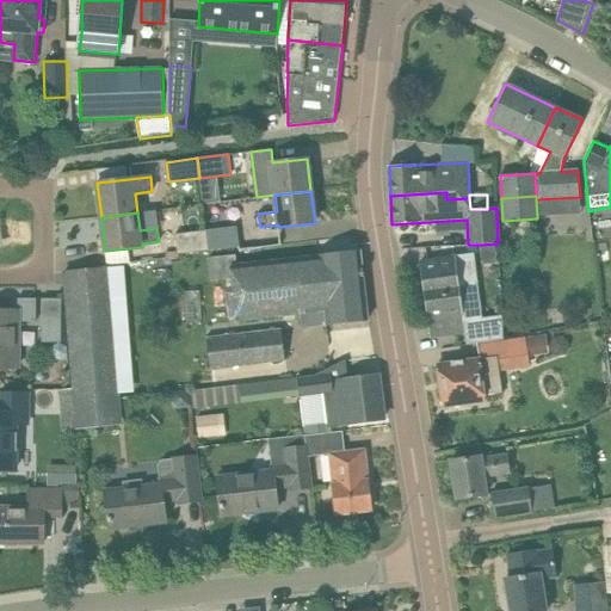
[(238,226),(207,230),(209,250),(240,246),(238,226)]
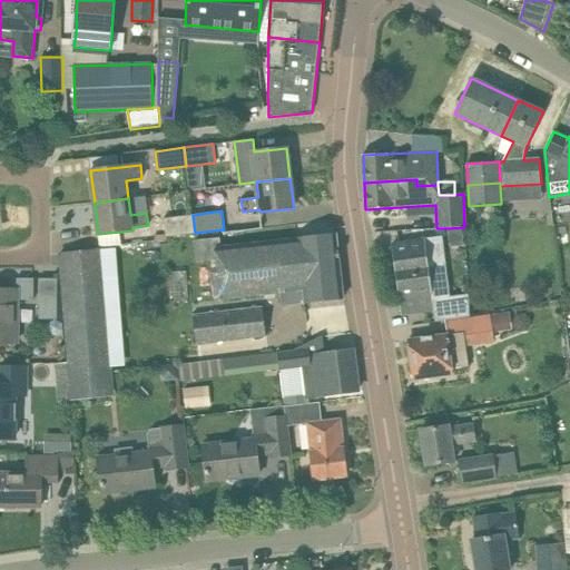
[(195,233),(193,215),(164,218),(166,237),(195,233)]
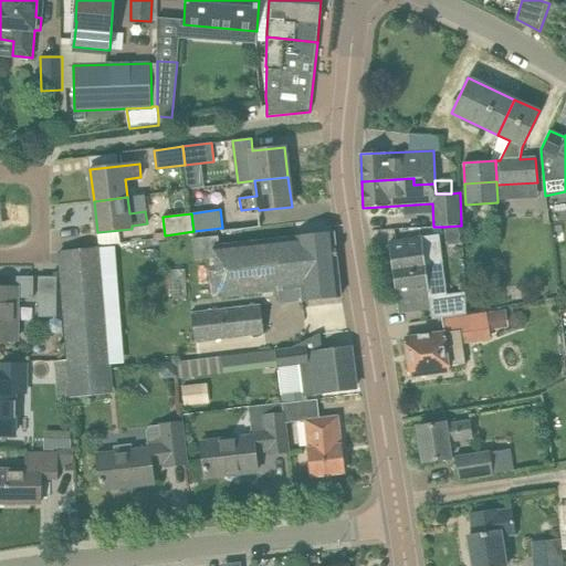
[(460,226),(444,227),(446,243),(461,243),(460,226)]
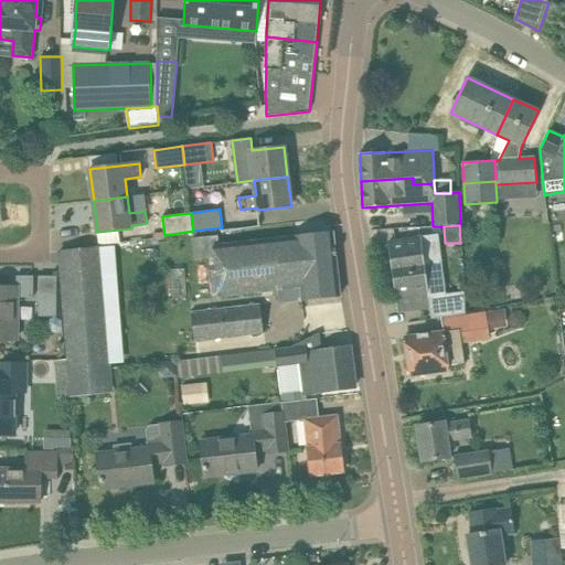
[(219,297),(301,288),(304,299),(341,296),(333,232),(219,244),(217,236),(193,238),(195,258),(215,257),(219,297)]
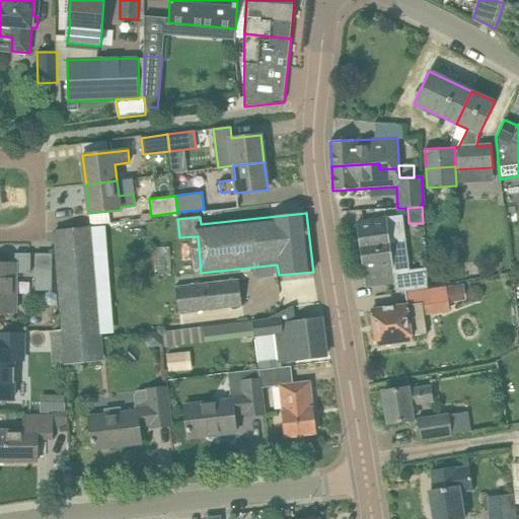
[(387,219),(357,223),(366,286),(395,282),(396,293),(405,291),(417,290),(427,288),(427,268),(411,270),(406,239),(390,241),(387,219)]
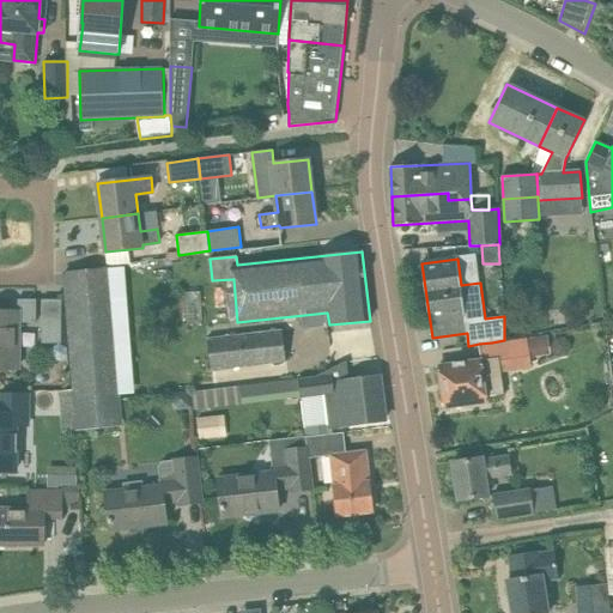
[(105,269),(65,273),(76,389),(77,400),(117,395),(105,269)]
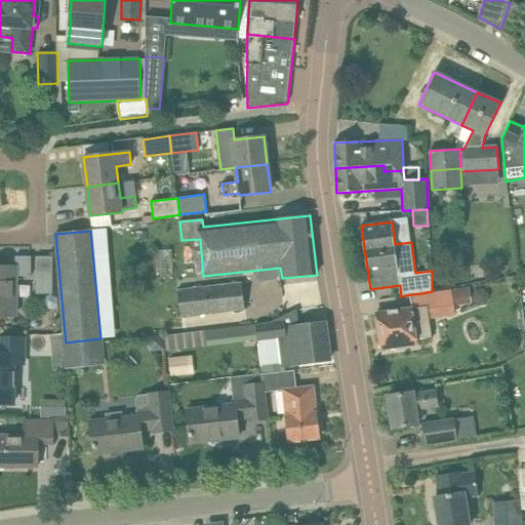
[(0,315),(15,315),(15,277),(31,277),(31,256),(15,256),(15,267),(0,267),(0,315)]
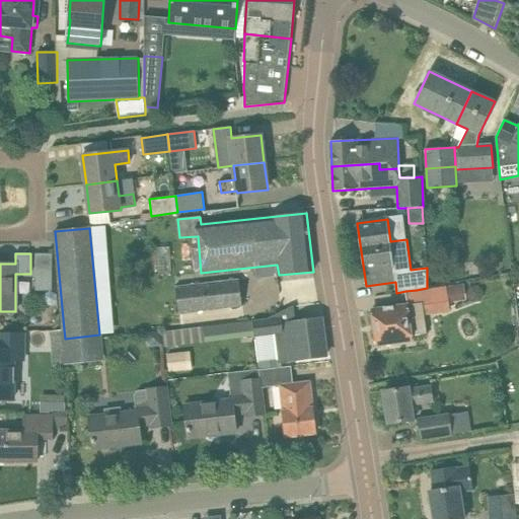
[(35,290),(52,290),(53,253),(35,253),(35,290)]
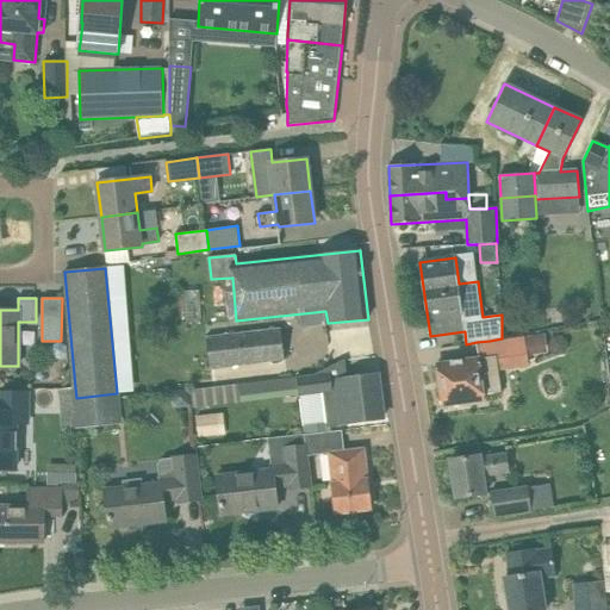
[(206,337),(210,368),(286,360),(281,328),(206,337)]
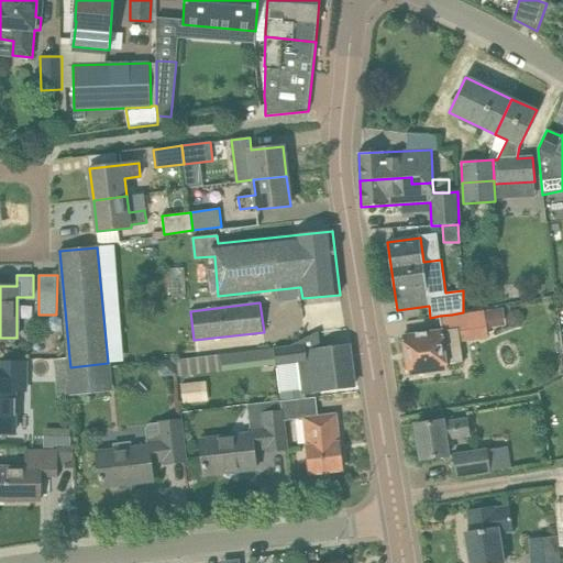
[(504,308),(485,310),(488,329),(506,326),(504,308)]
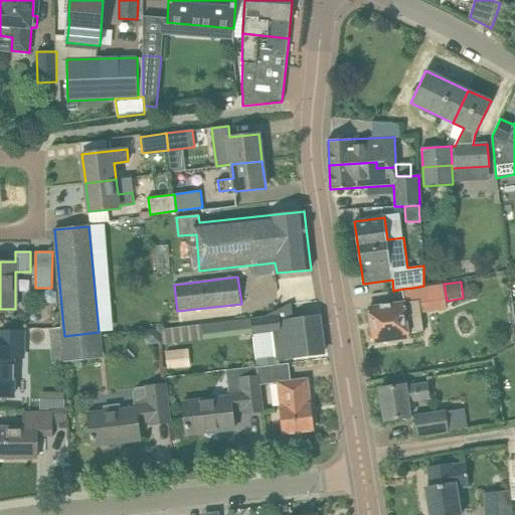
[(404,302),(368,308),(374,343),(408,338),(407,333),(422,330),(418,302),(445,298),(443,284),(425,287),(425,286),(424,286),(423,286),(402,289),(404,302)]
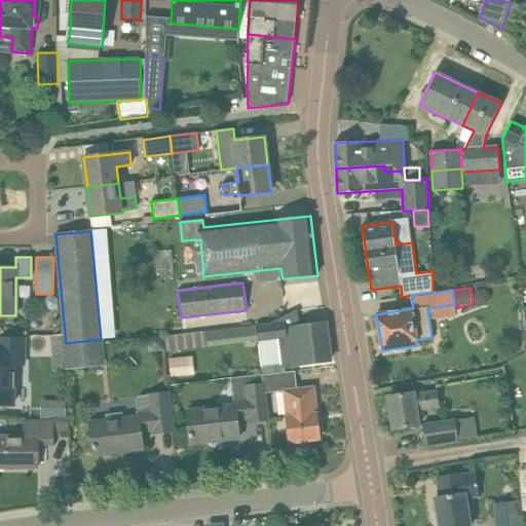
[(279,339),(283,367),(331,361),(326,324),(300,327),(297,310),(271,323),(259,324),(262,341),(279,339)]
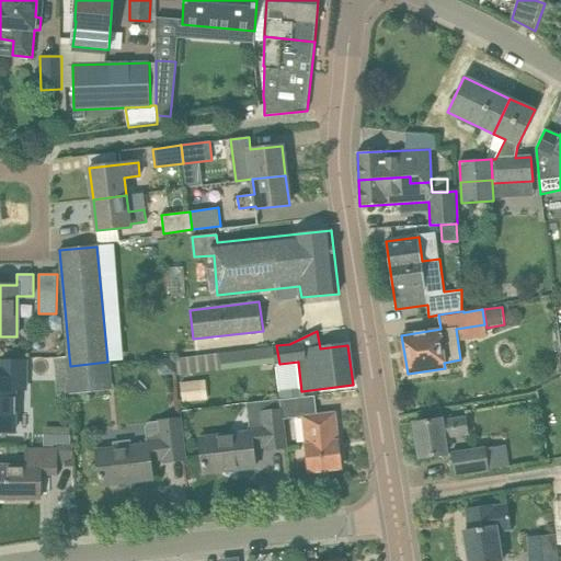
[(0,431),(15,432),(15,385),(25,385),(25,362),(0,362),(0,431)]
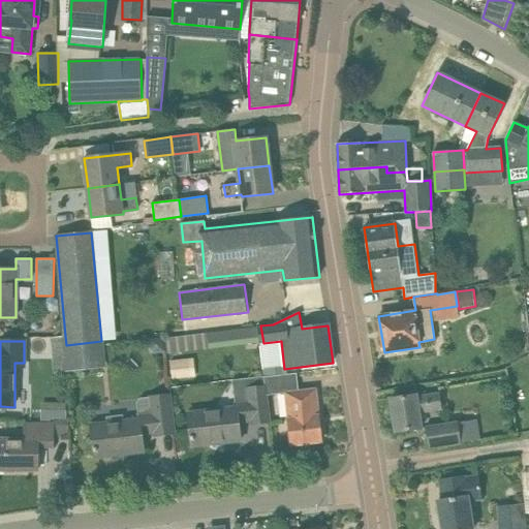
[(101,341),(66,345),(69,372),(104,369),(101,341)]
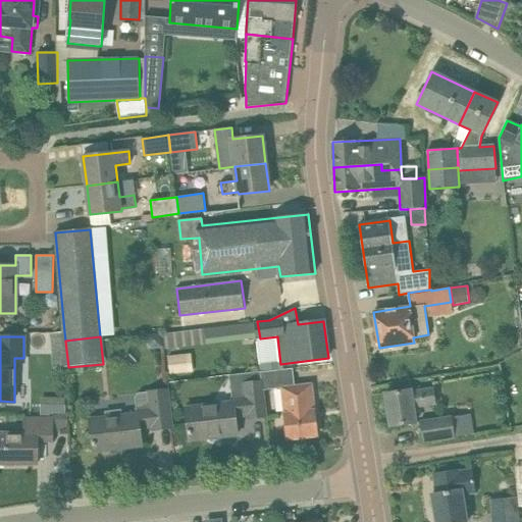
[(65,341),(51,342),(53,368),(68,367),(65,341)]
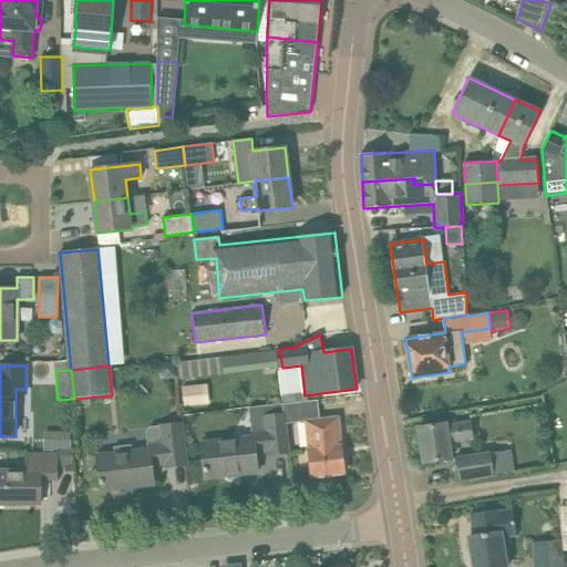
[(195,385),(182,388),(184,406),(197,405),(195,385)]
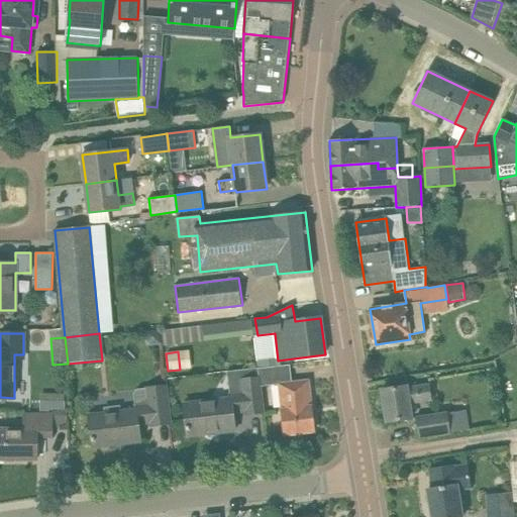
[(259,369),(260,378),(261,387),(280,384),(282,409),(285,435),(314,431),(308,381),(292,383),(290,365),(259,369)]
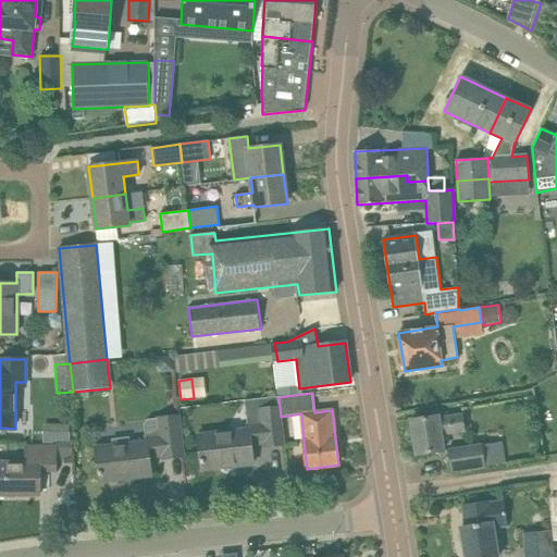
[(284,444),(281,417),(280,407),(261,409),(262,424),(248,426),(248,430),(198,435),(202,470),(254,463),(251,444),(264,443),(264,446),(284,444)]
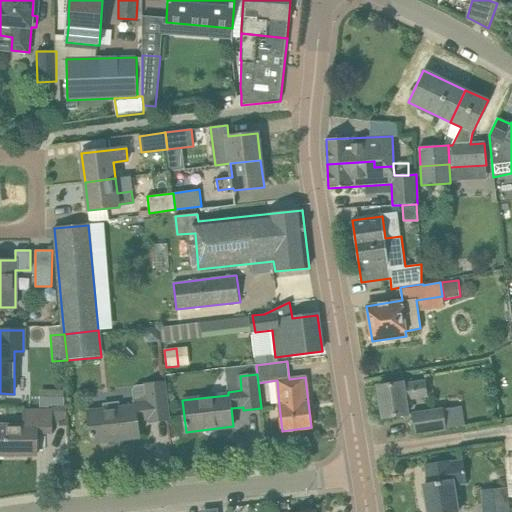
[(428,396),(425,380),(403,384),(403,382),(378,386),(383,418),(408,414),(405,399),(428,396)]
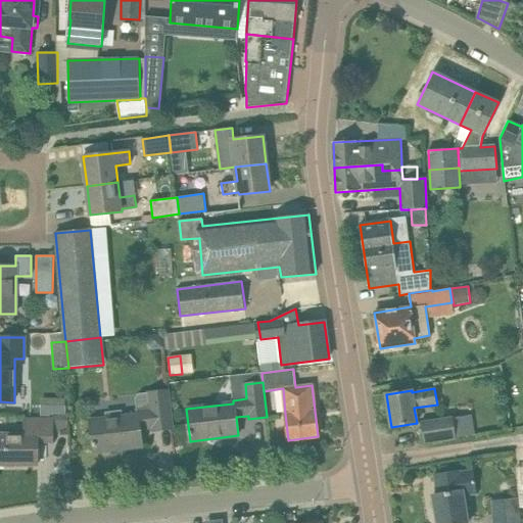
[(106,419),(90,421),(94,453),(142,446),(140,429),(152,427),(153,430),(172,428),(168,391),(149,393),(151,411),(137,412),(137,415),(123,417),(122,411),(105,413),(106,419)]
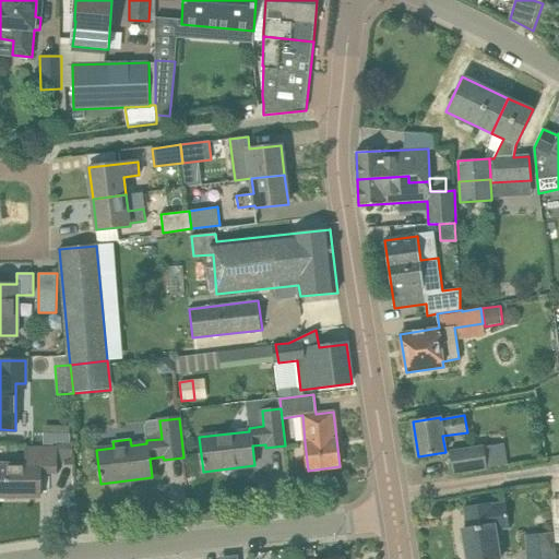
[(488,445),(491,466),(508,464),(504,443),(488,445)]
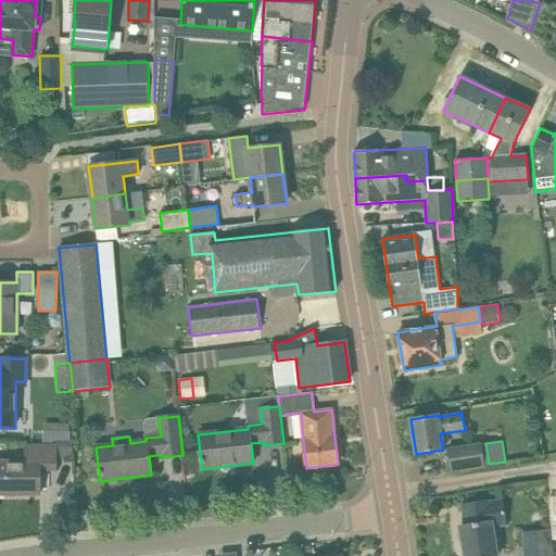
[(0,493),(40,494),(40,470),(57,470),(57,444),(26,444),(26,462),(0,462),(0,493)]
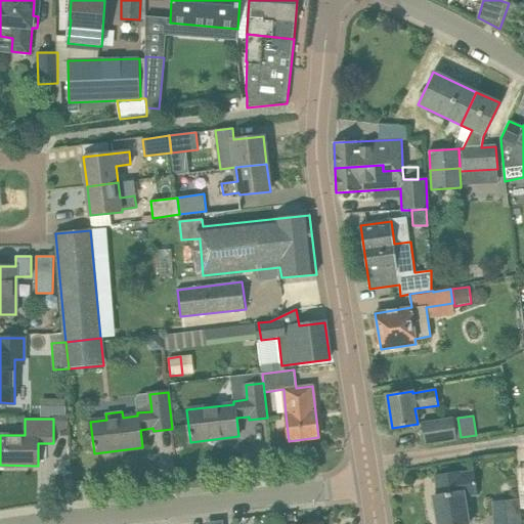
[(452,419),(422,424),(425,443),(455,439),(452,419)]
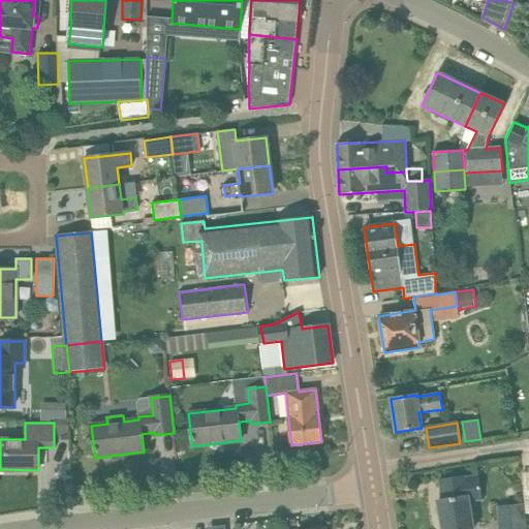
[(472,528),(468,501),(481,499),(477,475),(465,477),(465,475),(438,480),(442,500),(438,501),(442,528),(472,528)]
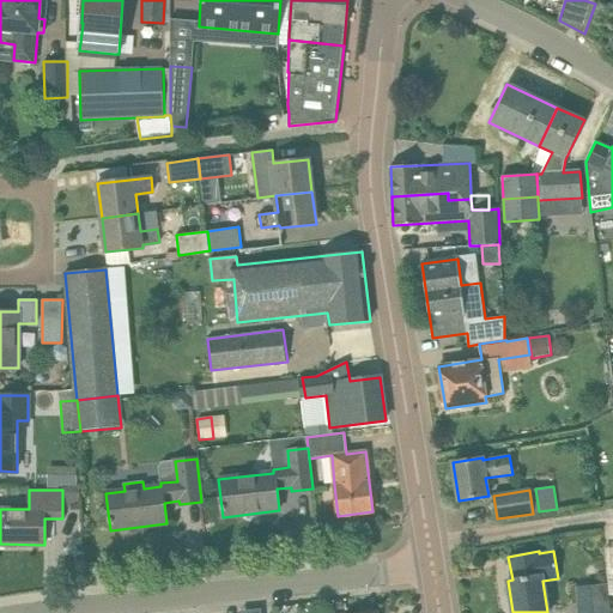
[(606,583),(576,587),(578,612),(610,612),(606,583)]
